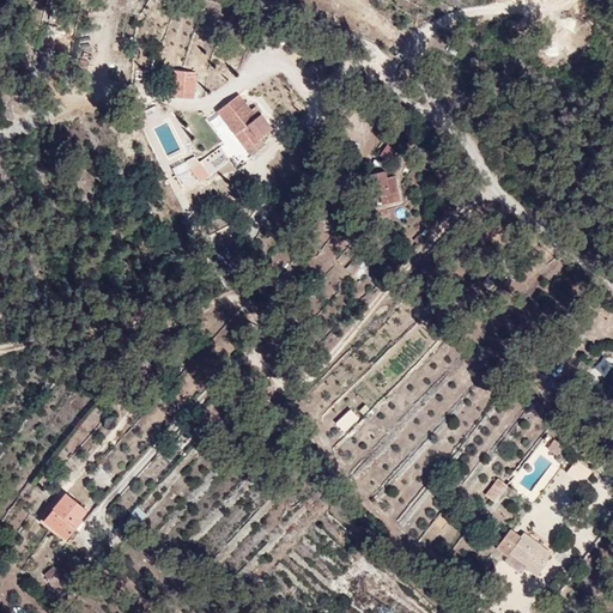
[(188,90),(190,65),(171,64),(169,87),(188,90)]
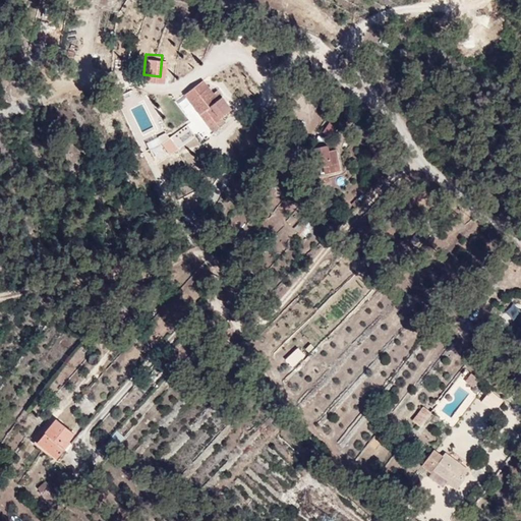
[(231,105),(221,91),(217,94),(201,74),(180,91),(196,114),(200,111),(208,122),(211,125),(230,110),(228,108),(231,105)]
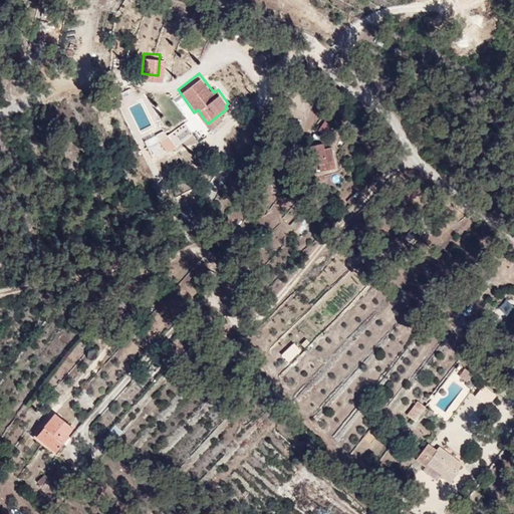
[(218,89),(211,79),(207,82),(214,92),(218,89)]
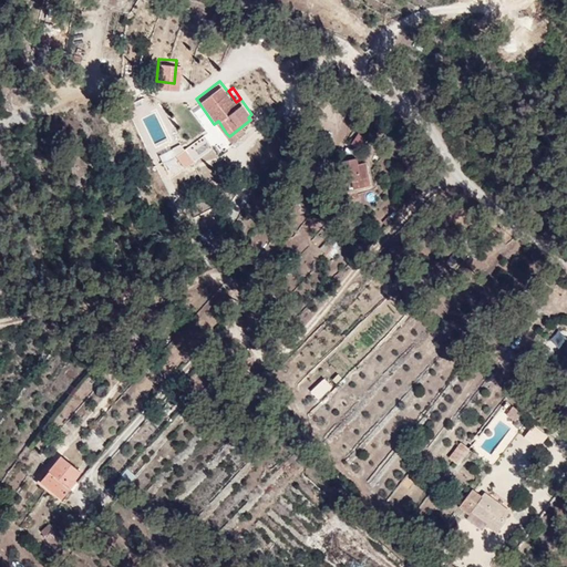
[(214,142),(226,133),(218,121),(214,124),(205,130),(214,142)]
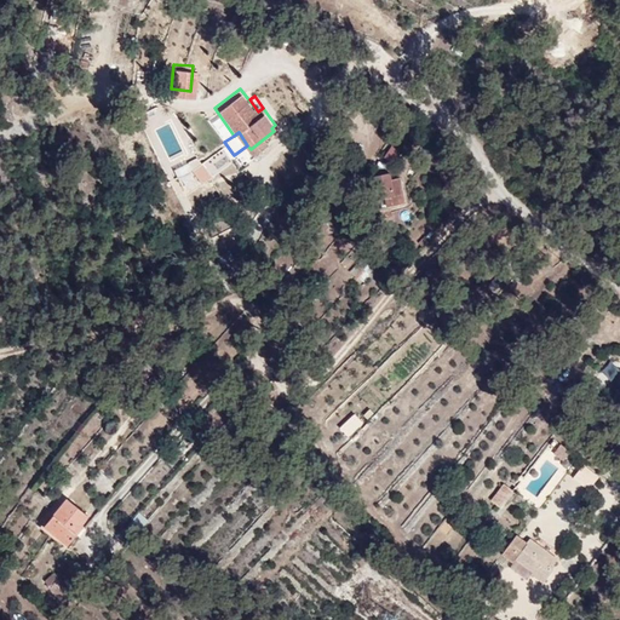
[(212,171),(234,155),(224,142),(202,159),(212,171)]
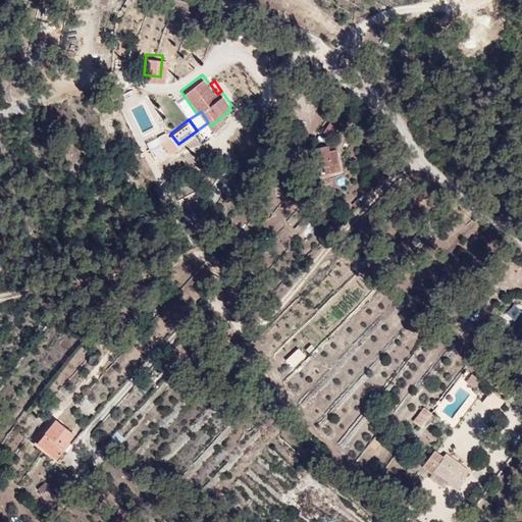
[(320,152),(329,149),(327,143),(316,146),(320,165),(327,164),(326,162),(324,162),(321,161),(320,157),(320,152)]
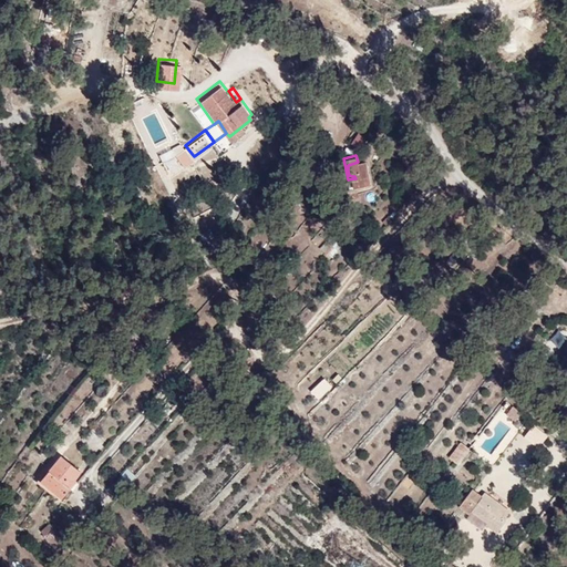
[(373,184),(366,160),(358,162),(348,165),(348,171),(349,175),(352,176),(354,176),(356,178),(358,188),(373,184)]
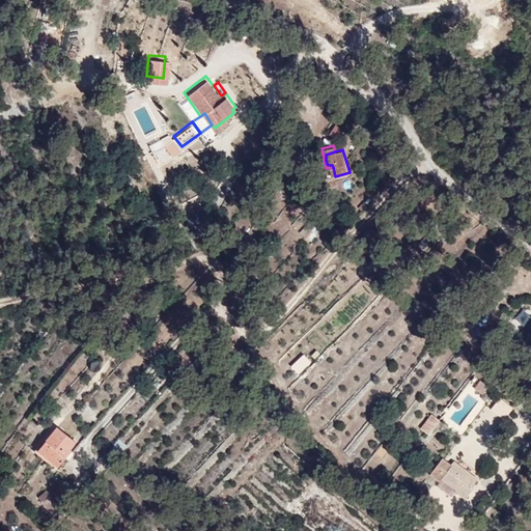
[(325,221),(312,211),(306,218),(318,229),(325,221)]
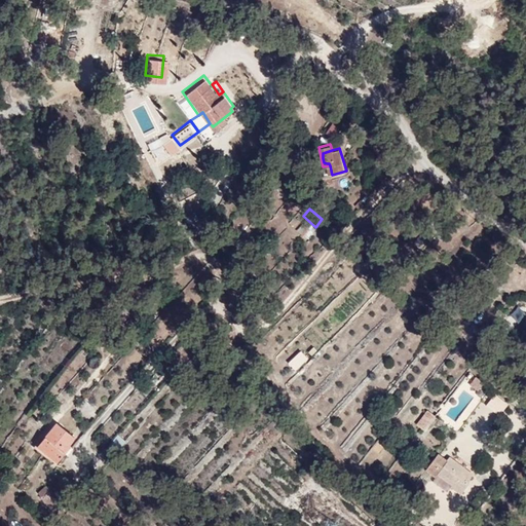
[(305,222),(297,229),(305,239),(314,232),(305,222)]
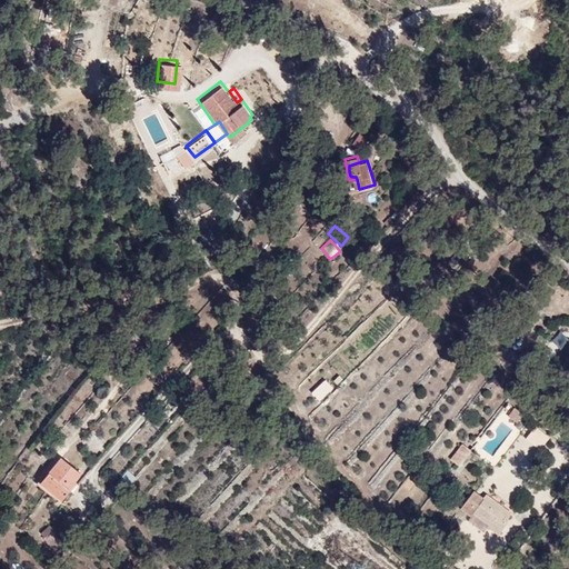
[(327,379),(311,392),(320,401),(335,388),(327,379)]
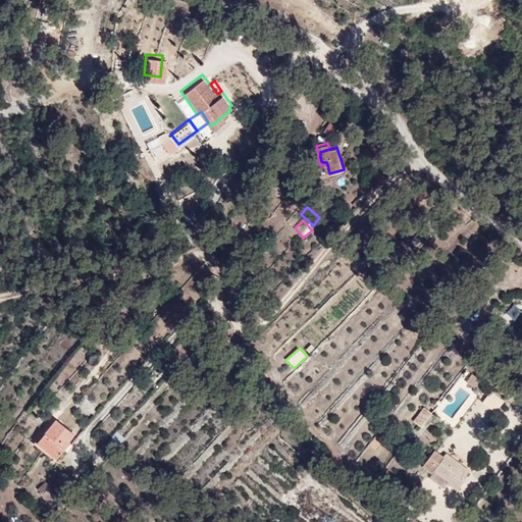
[(422,427),(432,415),(424,409),(414,421),(422,427)]
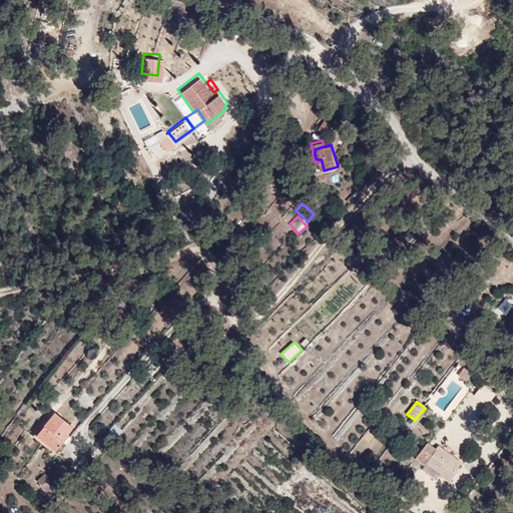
[(57,425),(62,418),(45,404),(26,430),(45,446),(59,428),(57,425)]
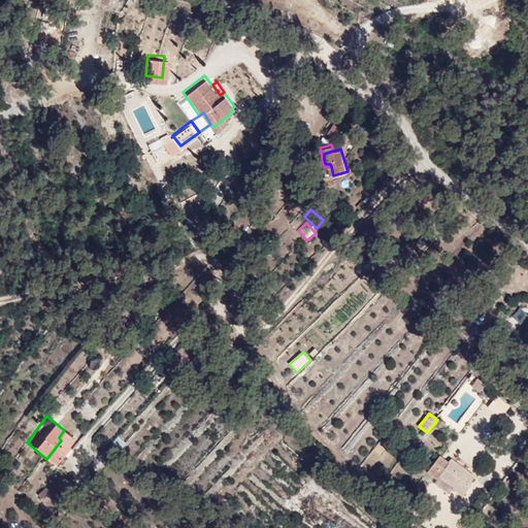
[(118,436),(111,444),(121,452),(127,442),(118,436)]
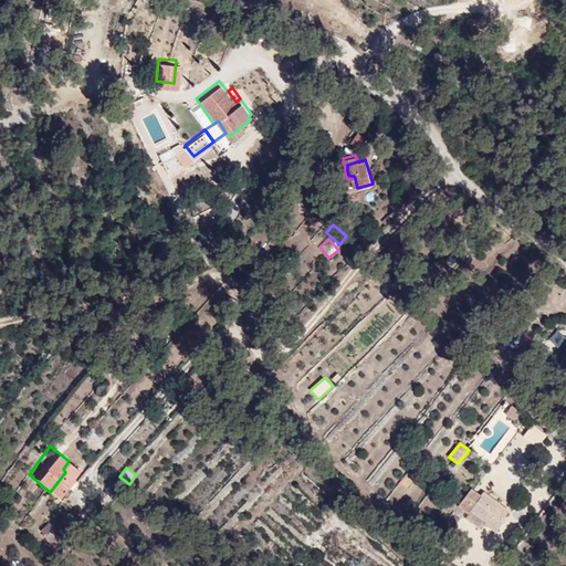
[(490,515),(462,495),(448,515),(469,531),(478,519),(484,524),(490,515)]
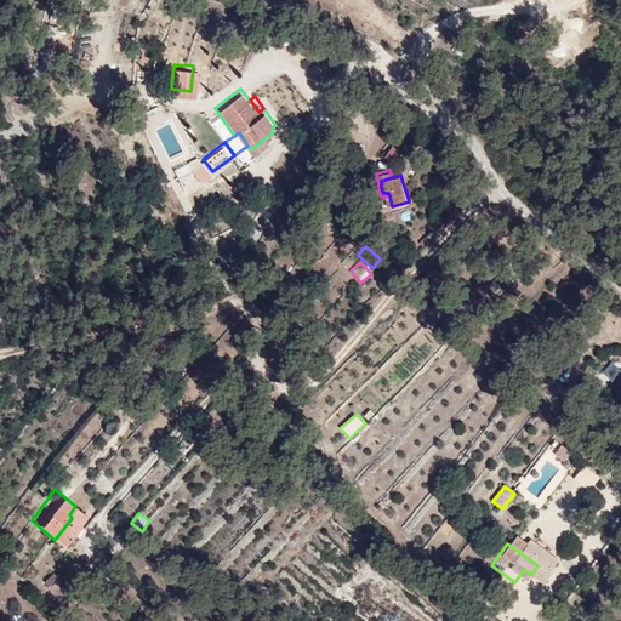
[(64,582),(43,564),(32,576),(55,594),(64,582)]
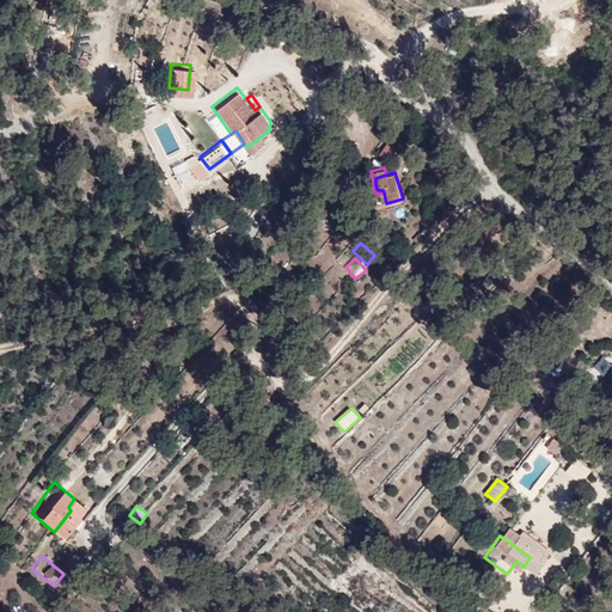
[(516,582),(526,569),(524,567),(516,561),(507,574),(506,575),(516,582)]
